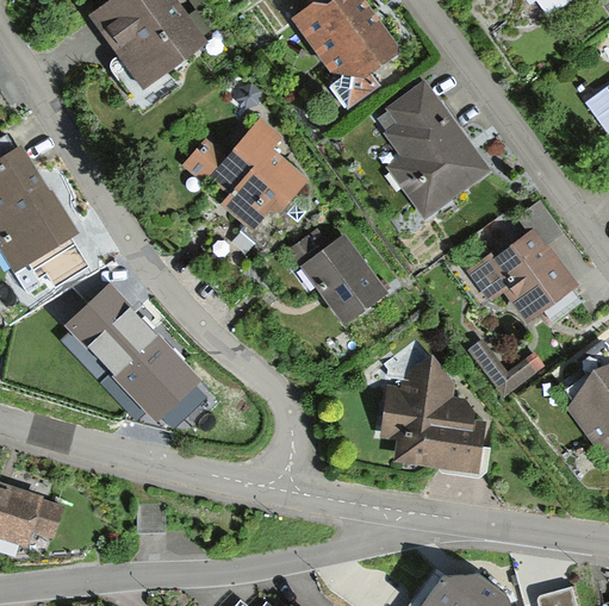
[(144,85),(204,41),(173,0),(118,0),(95,18),(129,63),(144,85)]
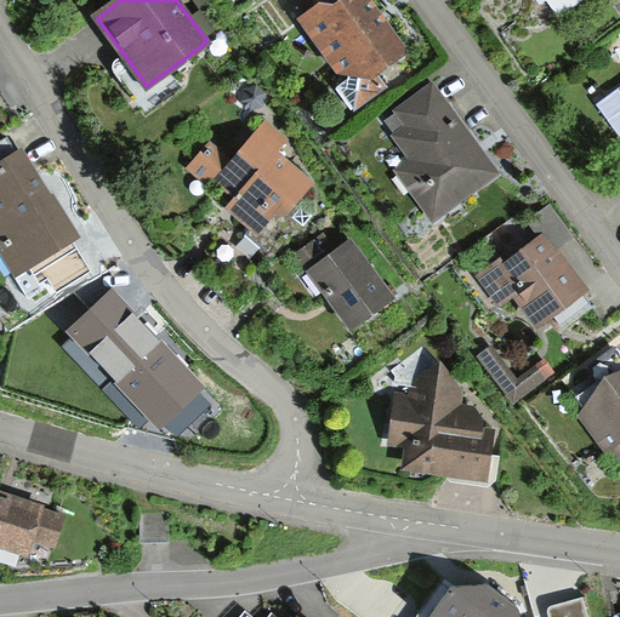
[(382,13),(373,0),(300,0),(310,12),(297,21),(336,76),(347,78),(335,86),(353,110),(386,85),(377,75),(403,56),(405,46),(382,13)]
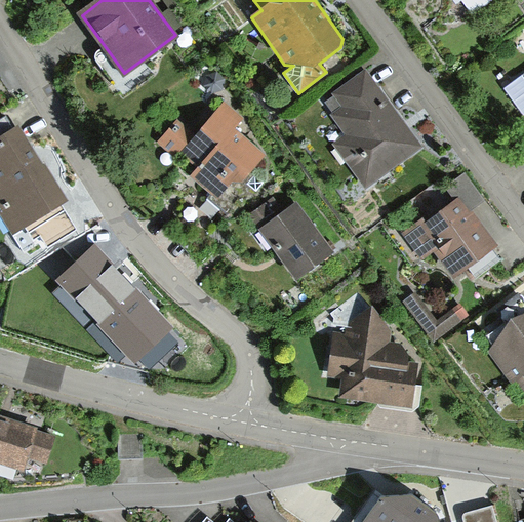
[(367,185),(421,146),(405,123),(366,69),(332,93),(340,106),(332,112),(349,133),(336,143),(367,185)]
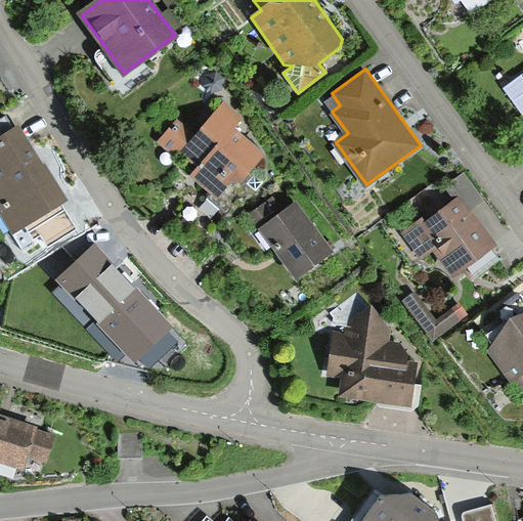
[(241,183),(264,154),(233,128),(244,117),(224,99),(194,132),(177,117),(156,141),(174,158),(180,150),(199,168),(197,170),(190,177),(216,200),(230,183),(241,183)]
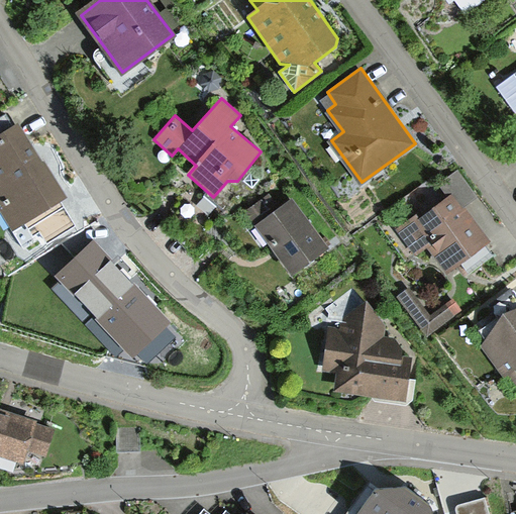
[(44,165),(20,125),(0,136),(0,209),(12,229),(65,199),(44,165)]
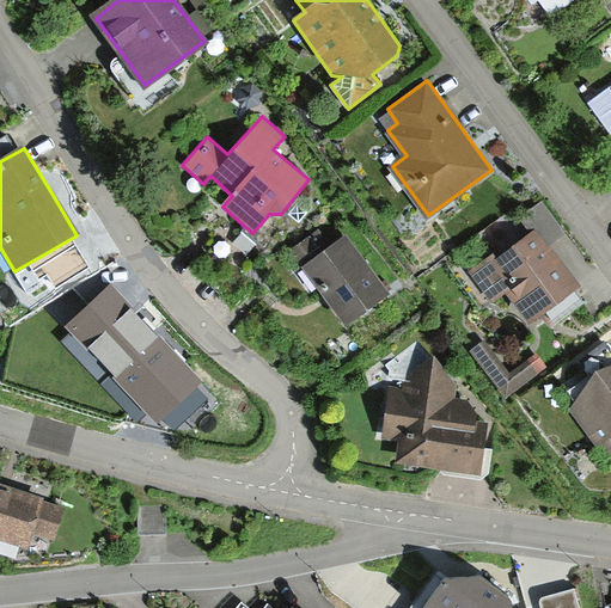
[(525,324),(581,284),(550,241),(564,232),(542,200),(517,217),(529,233),(495,257),(492,252),(466,270),(492,305),(505,295),(525,324)]
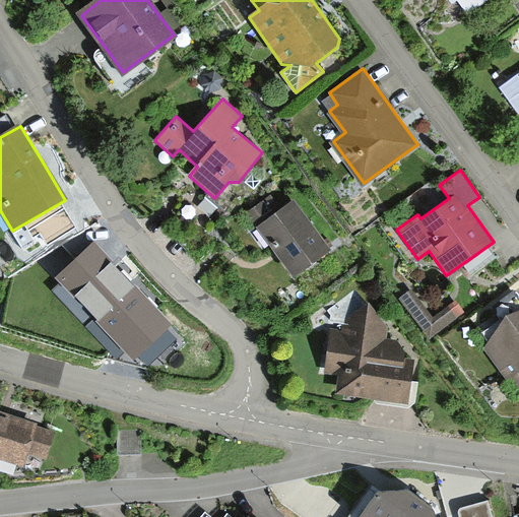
[(294,277),(331,251),(293,197),(279,207),(270,194),(246,211),(274,251),(294,277)]
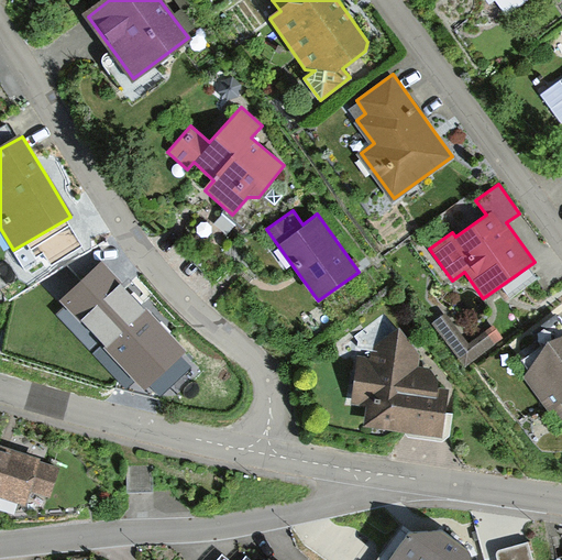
[(51,314),(113,382),(133,363),(153,383),(180,354),(131,304),(135,289),(101,251),(83,267),(91,277),(51,314)]
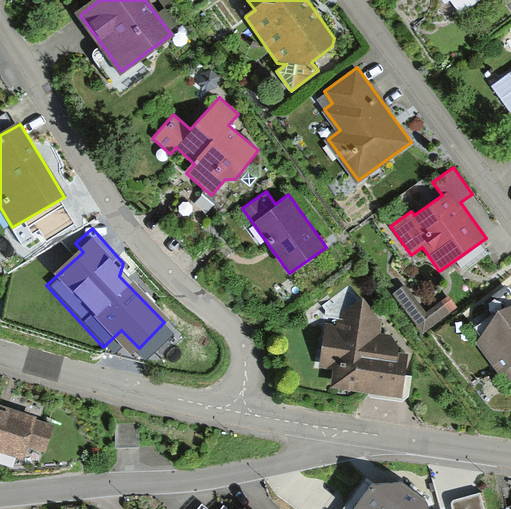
[(510,291),(506,285),(483,301),(495,317),(477,341),(498,373),(503,370),(510,381),(510,291)]
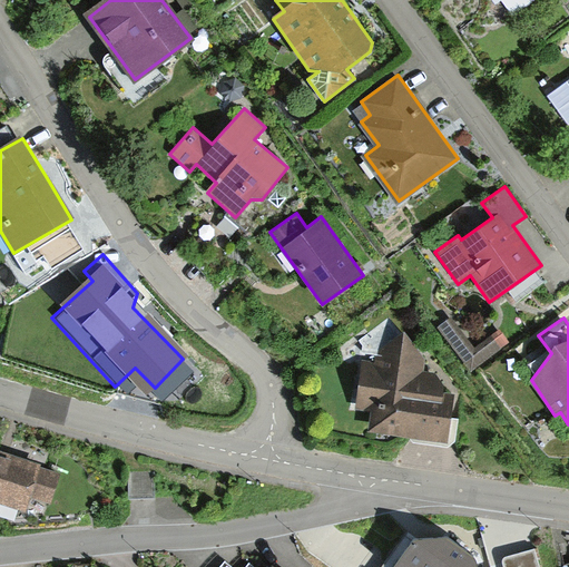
[(470,370),(508,341),(499,329),(473,349),(451,319),(439,328),(470,370)]
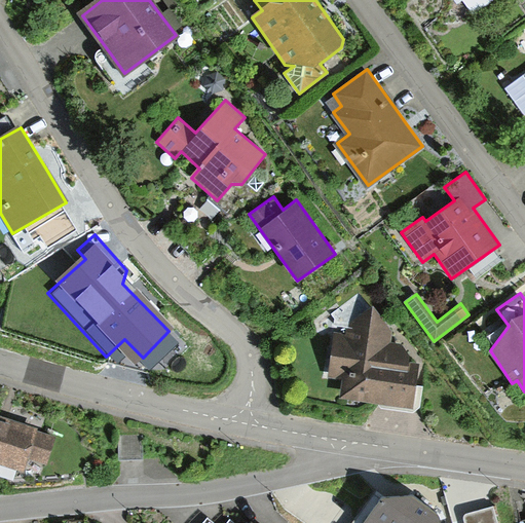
[(340,399),(414,410),(417,376),(408,375),(409,364),(389,340),(391,331),(373,305),(347,323),(346,332),(332,330),(325,375),(343,378),(340,399)]
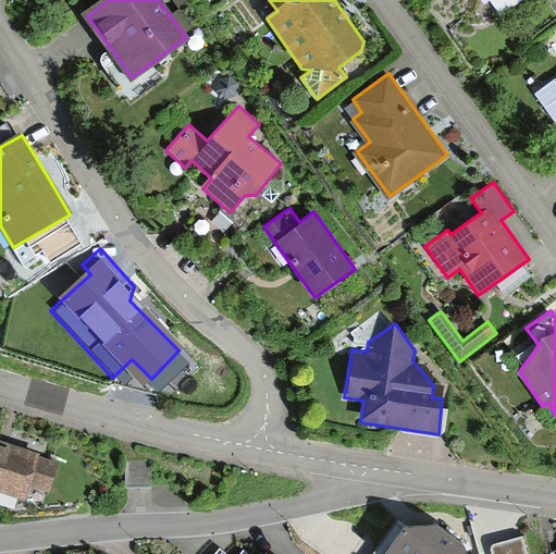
[(4,442),(0,440),(0,494),(26,502),(31,487),(49,492),(60,458),(4,442)]
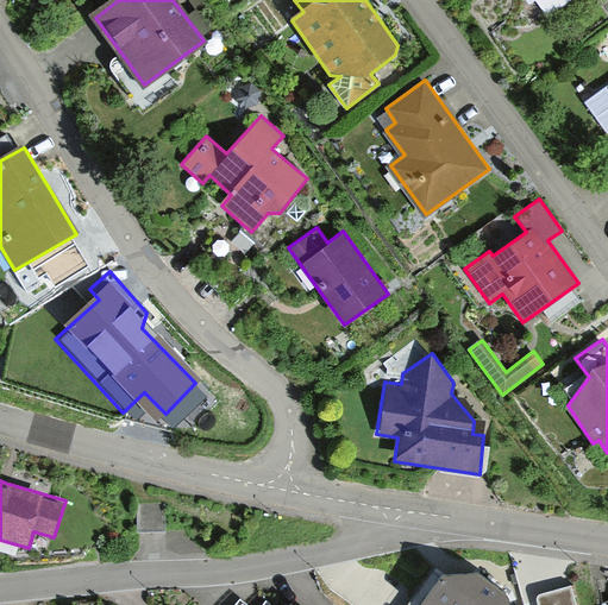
[(161,498),(138,499),(138,529),(161,529),(161,498)]
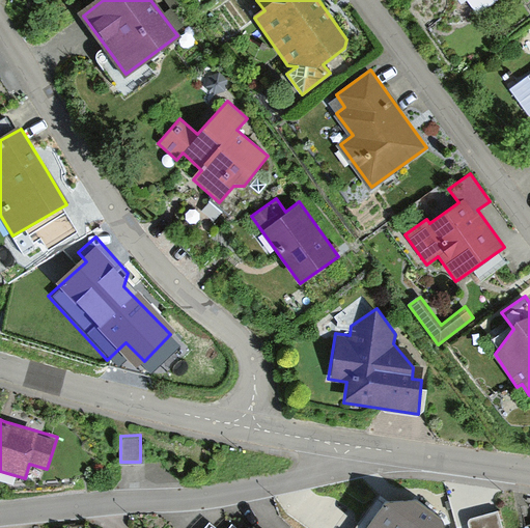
[(386,488),(364,518),(378,527),(436,527),(447,513),(414,490),(386,488)]
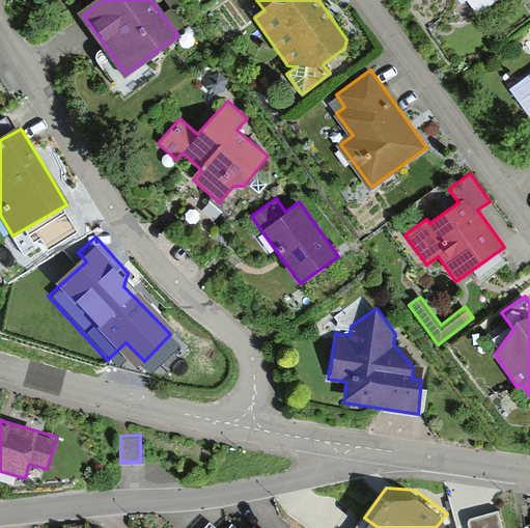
[(226,527),(210,515),(198,527),(268,527),(252,516),(241,527),(226,527)]
